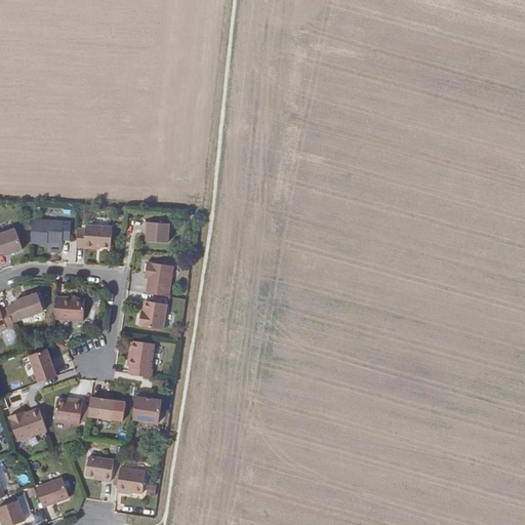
[(33,219),(32,243),(47,244),(48,241),(63,242),(63,240),(70,240),(71,223),(33,219)]
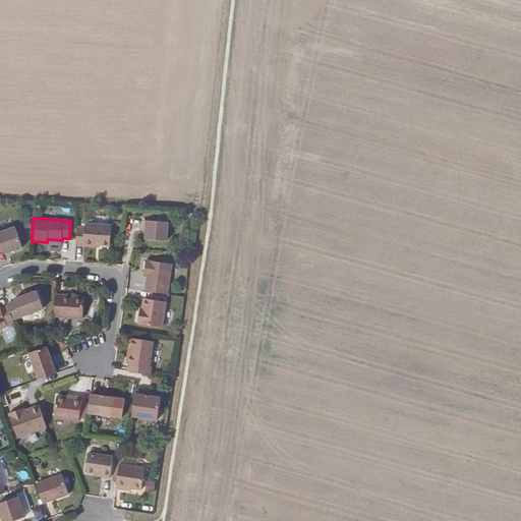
[(169,222),(145,220),(143,229),(147,230),(146,239),(168,240),(169,222)]
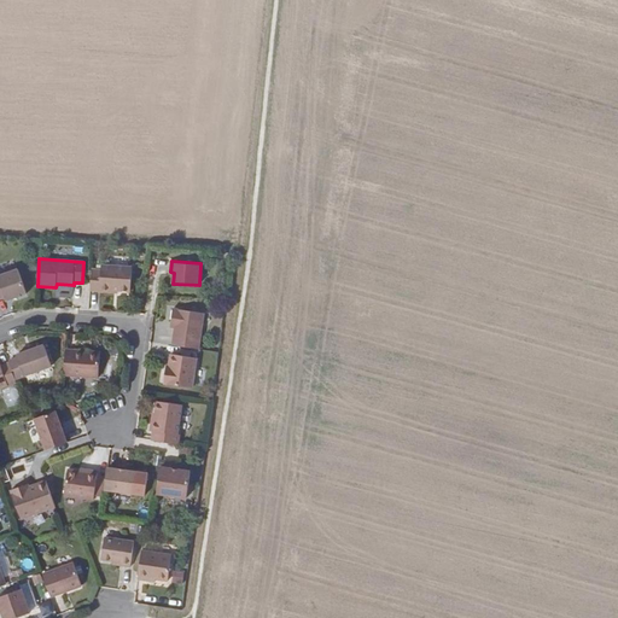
[(91,291),(111,292),(111,290),(118,291),(130,291),(133,267),(101,264),(101,269),(92,269),(91,291)]
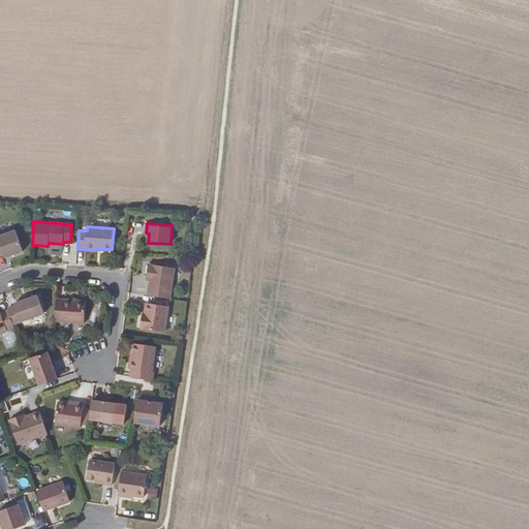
[(0,255),(4,254),(5,257),(23,251),(16,229),(0,235),(0,255)]
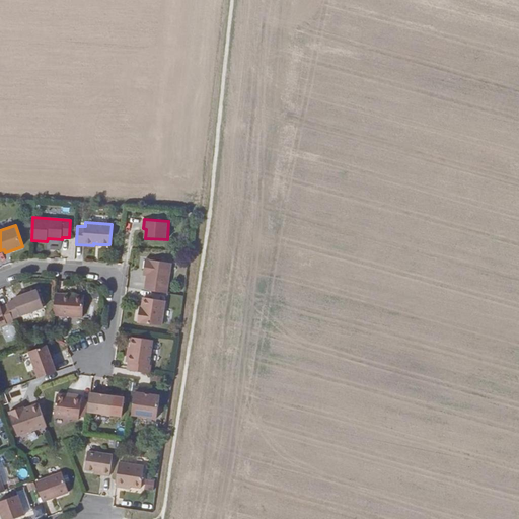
[(145,290),(167,293),(171,263),(146,260),(144,270),(148,270),(145,290)]
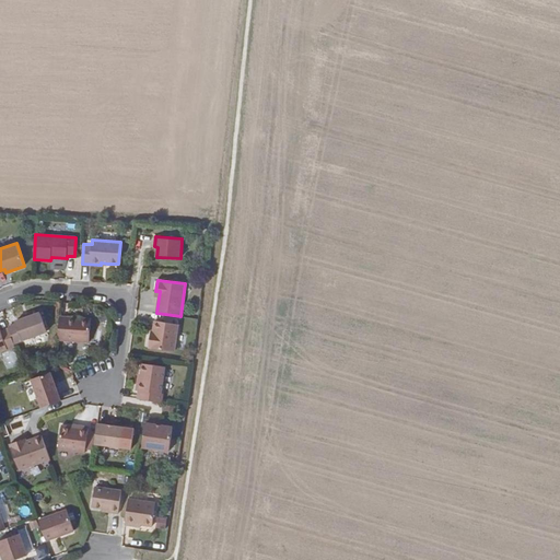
[(16,324),(8,327),(9,328),(14,343),(47,331),(41,313),(15,322),(16,324)]
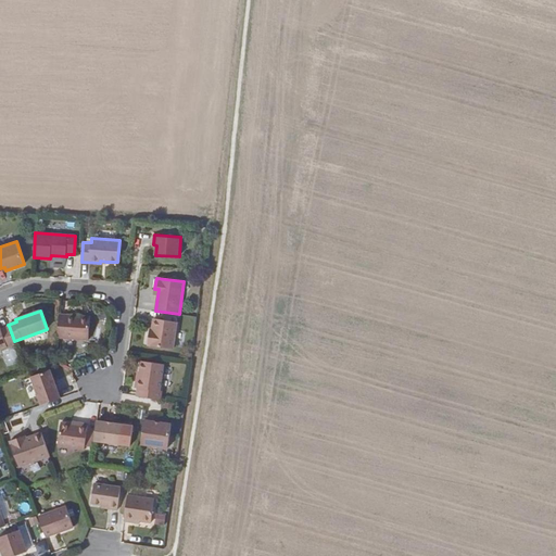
[(59,320),(58,340),(88,342),(90,319),(66,318),(66,320),(59,320)]
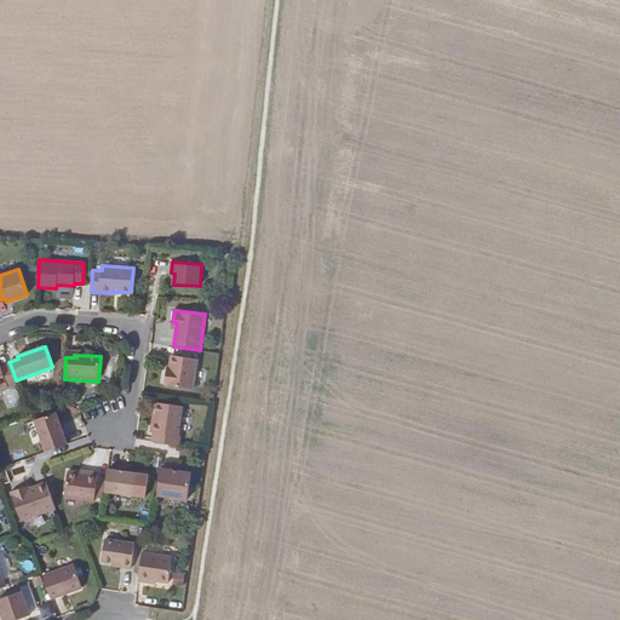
[(168,373),(167,372),(165,385),(194,389),(197,359),(171,355),(170,367),(168,373)]
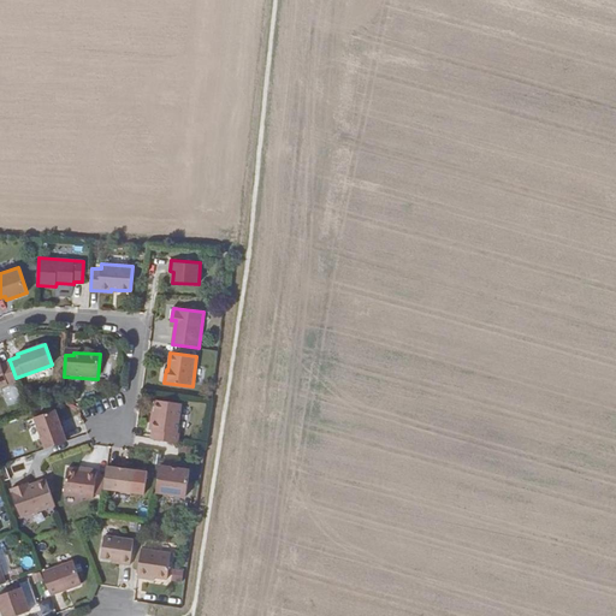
[(16,378),(10,361),(1,365),(0,361),(0,386),(17,381),(16,378)]
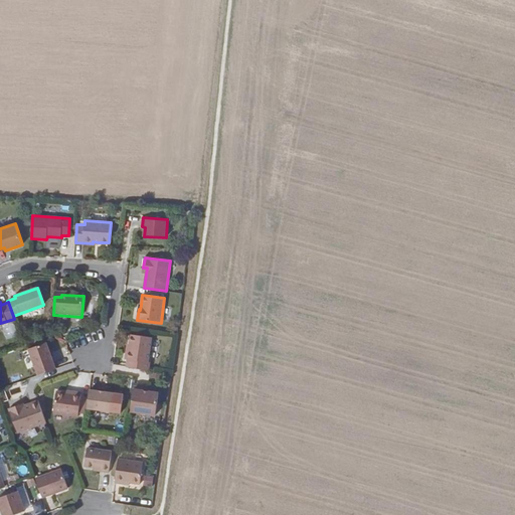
[(126,366),(149,370),(150,362),(148,362),(152,337),(131,335),(129,350),(126,350),(125,359),(127,359),(126,366)]
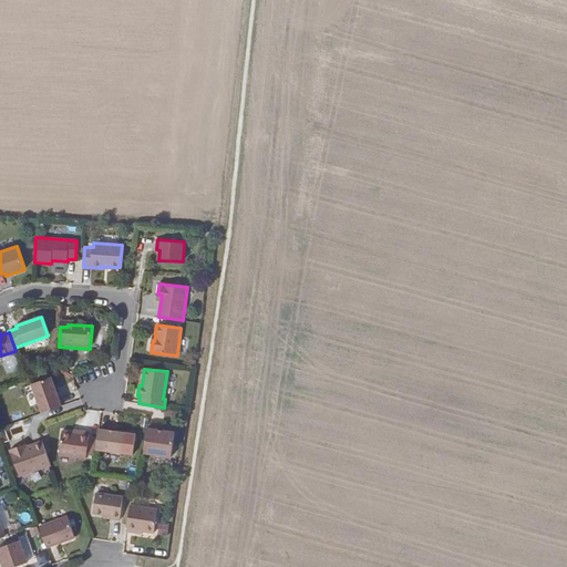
[(42,412),(62,405),(51,378),(32,384),(42,412)]
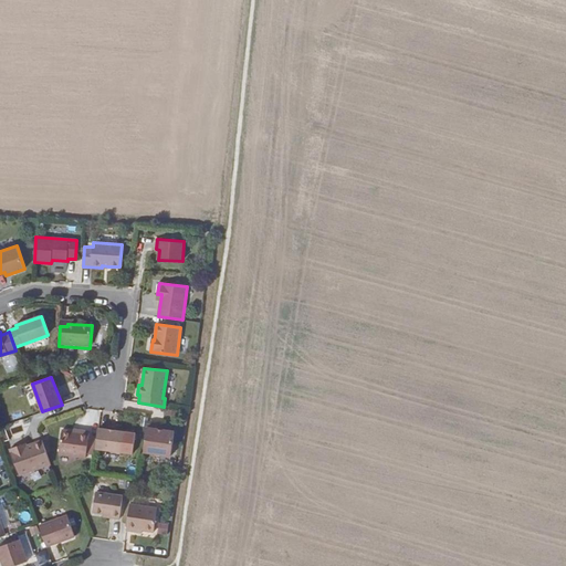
[(90,431),(80,430),(80,432),(73,431),(62,429),(59,454),(85,458),(90,431)]
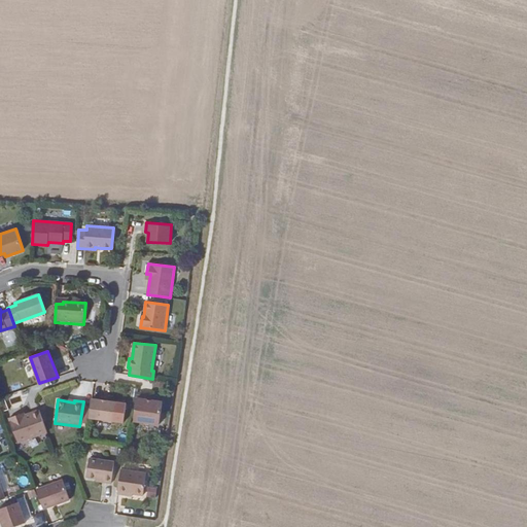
[(115,427),(114,430),(124,432),(128,406),(102,402),(99,425),(109,426),(115,427)]
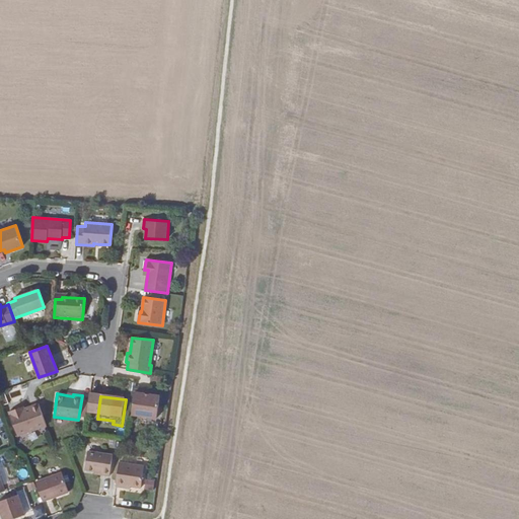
[(161,416),(163,399),(139,396),(136,413),(161,416)]
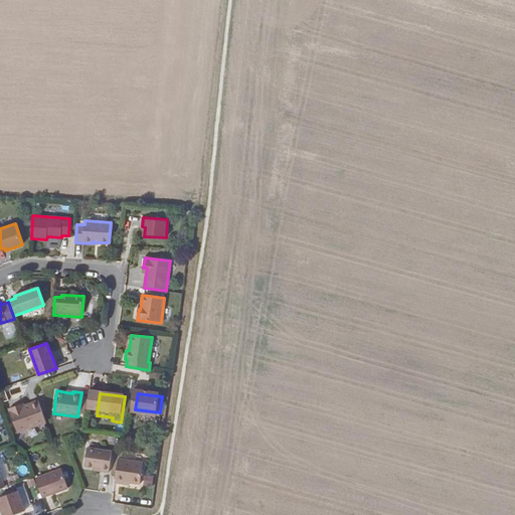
[(20,407),(19,404),(9,408),(18,433),(46,422),(38,400),(24,405),(20,407)]
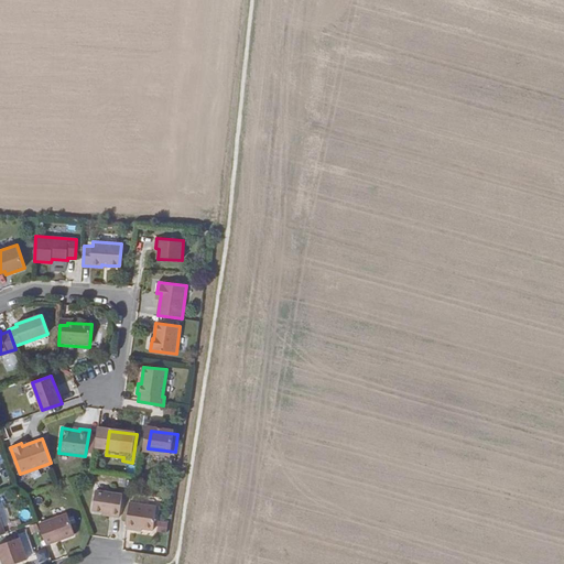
[(111,512),(111,516),(119,517),(122,494),(96,489),(93,510),(104,511),(111,512)]
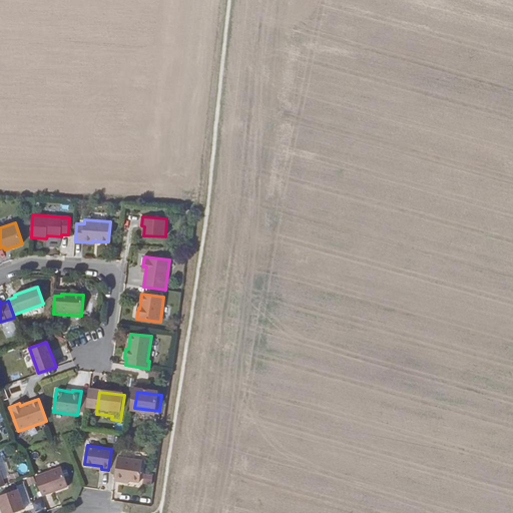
[(143,461),(118,457),(114,480),(123,482),(123,479),(140,482),(143,461)]
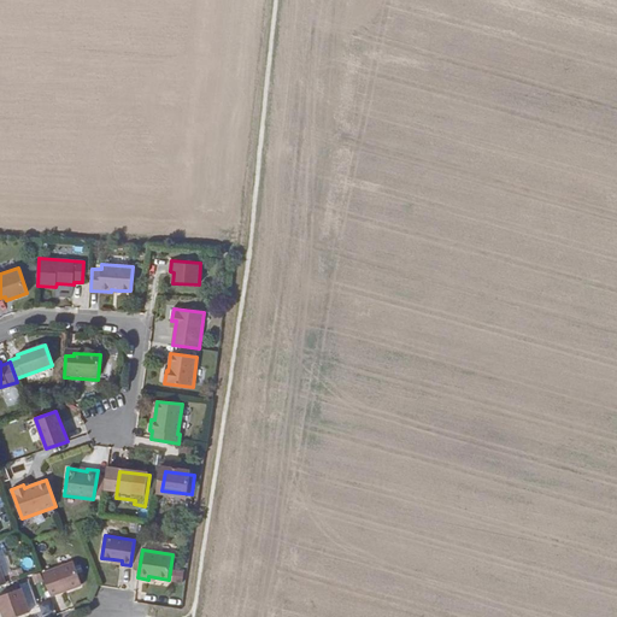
[(74,562),(43,573),(51,595),(82,585),(74,562)]
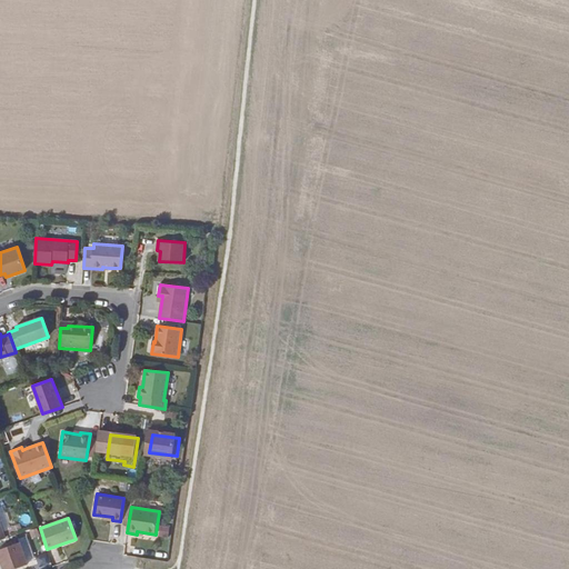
[(0,559),(2,563),(3,568),(12,568),(26,565),(18,543),(0,549),(0,559)]
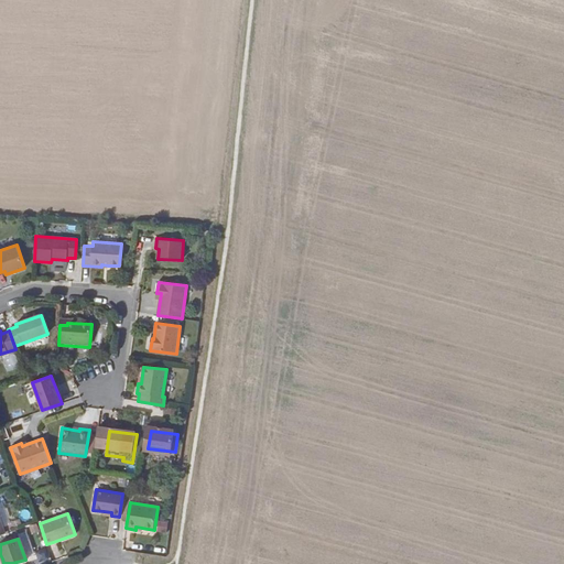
All buildings are outlined.
